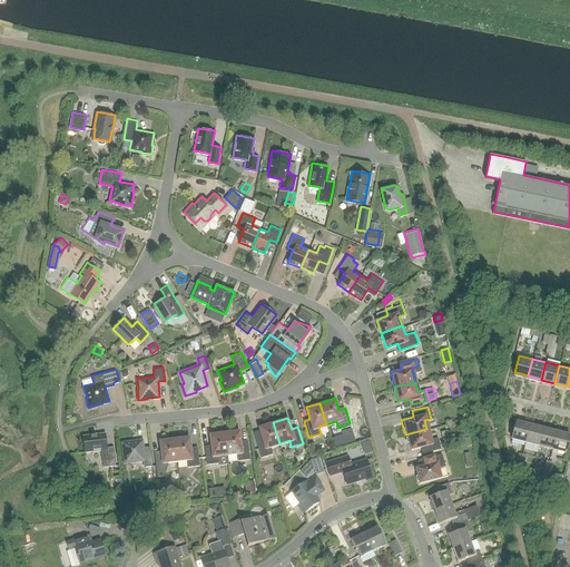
[(524,439),(529,422),(516,419),(511,436),(524,439)]
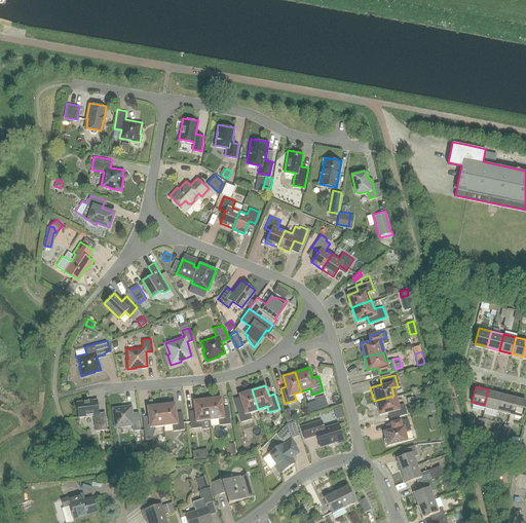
[(250,411),(258,409),(252,389),(239,394),(242,404),(236,406),(241,420),(252,417),(250,411)]
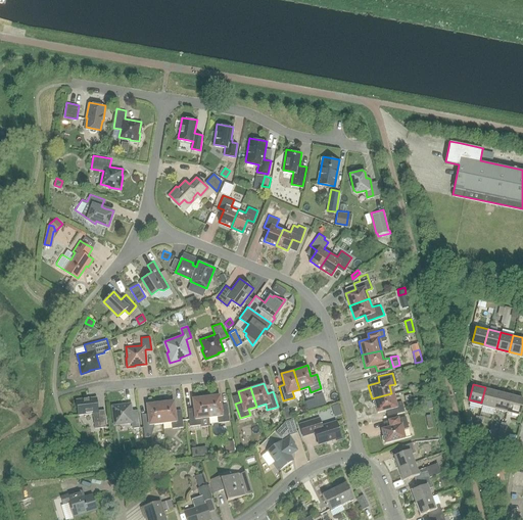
[(493,406),(497,390),(485,387),(481,403),(493,406)]
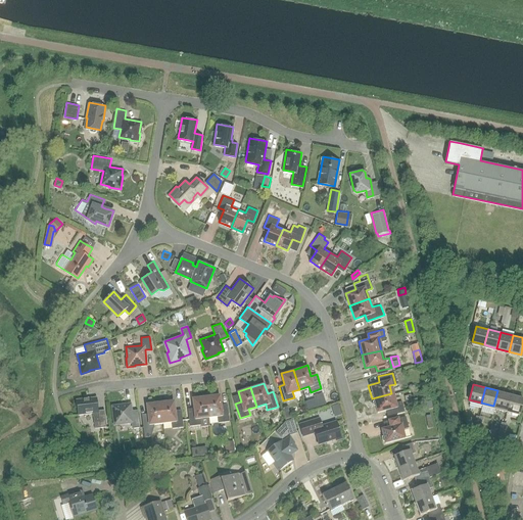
[(506,410),(510,393),(497,390),(493,406),(506,410)]
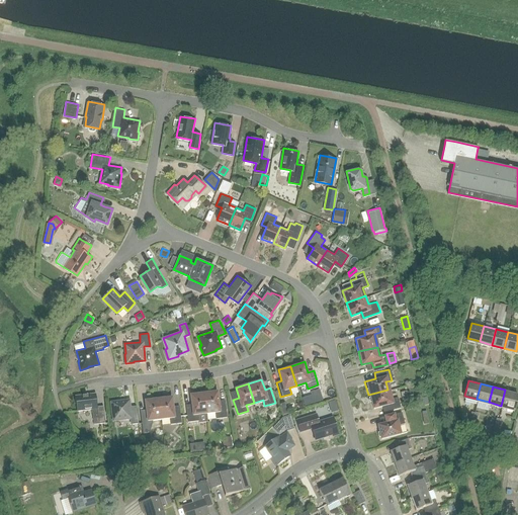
[(387,390),(368,395),(371,408),(381,405),(383,411),(398,408),(396,397),(390,399),(387,390)]
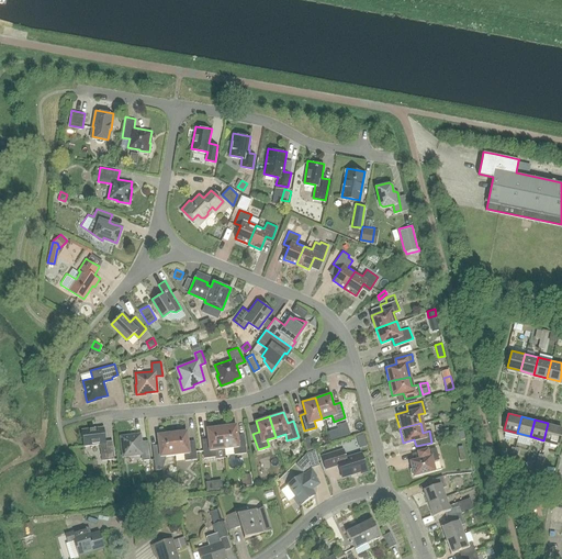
[(558,444),(561,427),(548,423),(543,440),(558,444)]
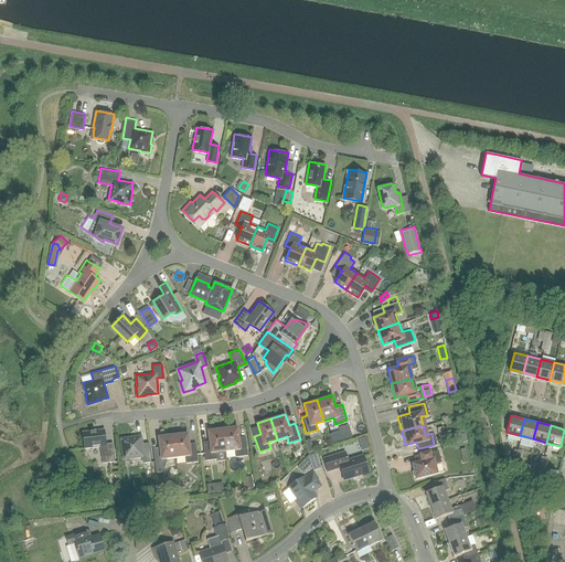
[(236,455),(247,454),(245,437),(238,438),(237,426),(223,427),(225,449),(235,448),(236,455)]
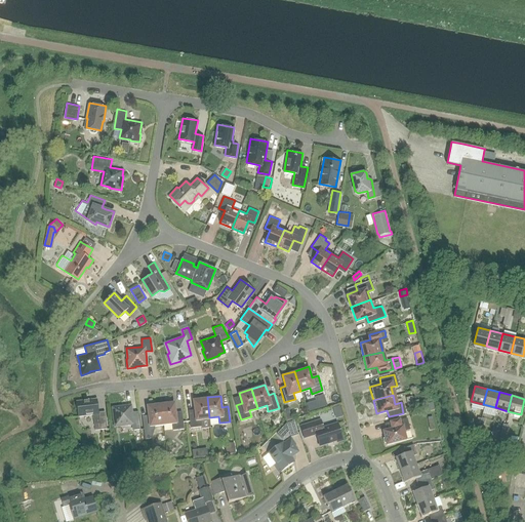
[(201,418),(209,417),(207,397),(194,399),(195,410),(189,411),(191,427),(202,425),(201,418)]
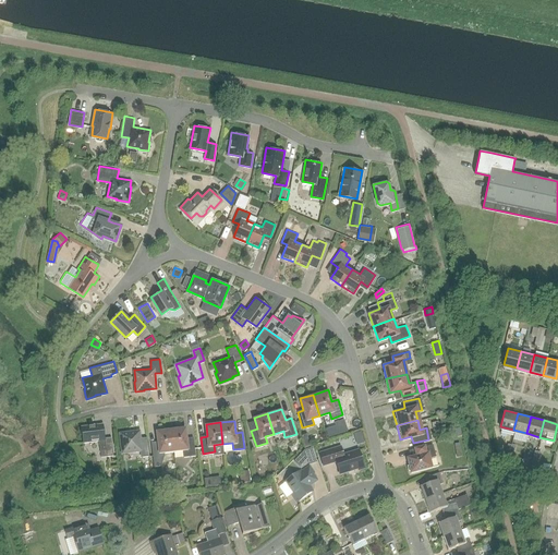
[(105,436),(102,423),(82,425),(83,442),(99,439),(101,456),(113,454),(111,436),(105,436)]
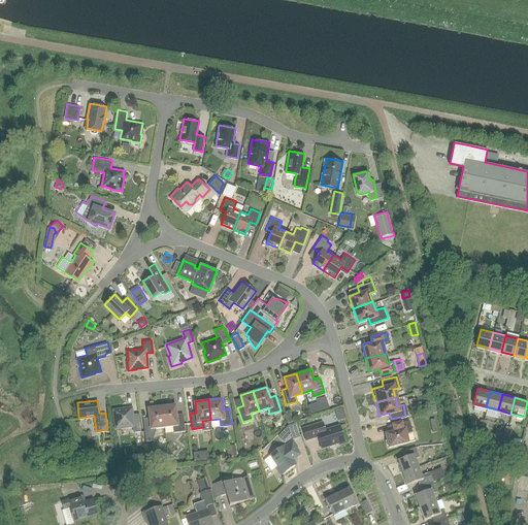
[(175,403),(161,405),(164,426),(173,425),(174,431),(185,429),(183,415),(176,415),(175,403)]
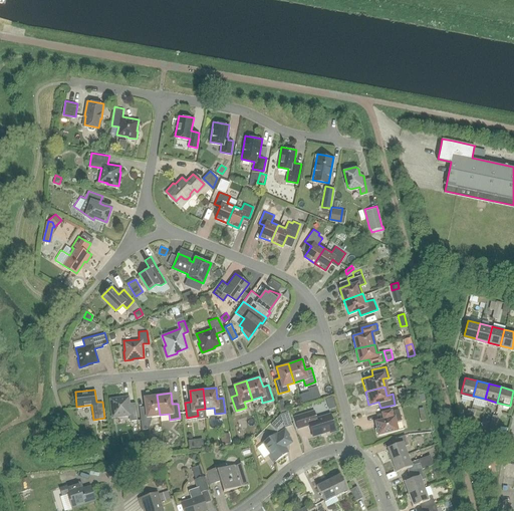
[(146,408),(140,408),(142,423),(142,428),(149,427),(152,417),(152,416),(160,415),(157,395),(144,397),(145,405),(146,408)]
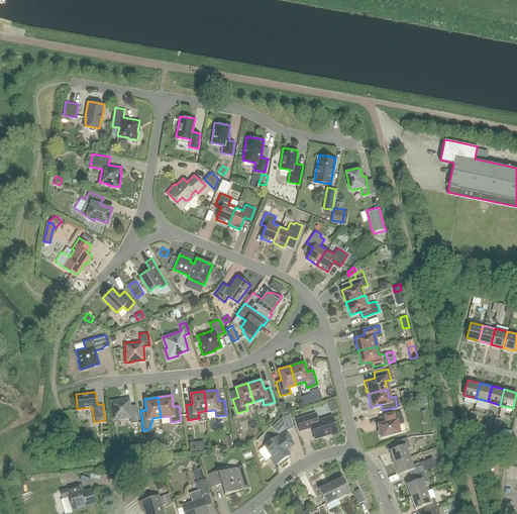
[(128,398),(111,400),(113,418),(130,415),(131,422),(137,421),(137,417),(135,404),(129,405),(128,398)]
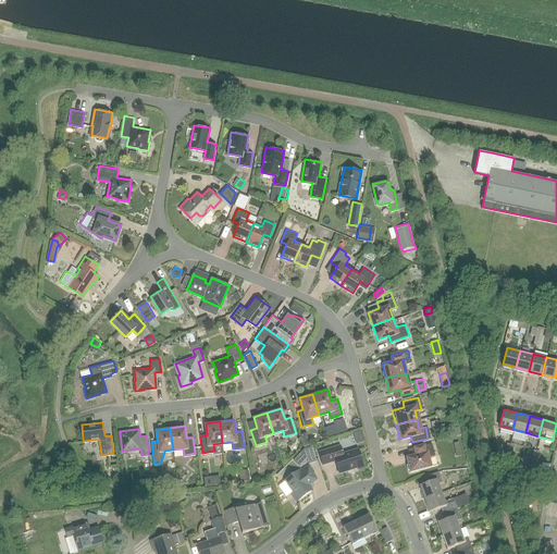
[(415,454),(403,457),(406,471),(428,466),(425,457),(432,456),(429,443),(413,447),(415,454)]
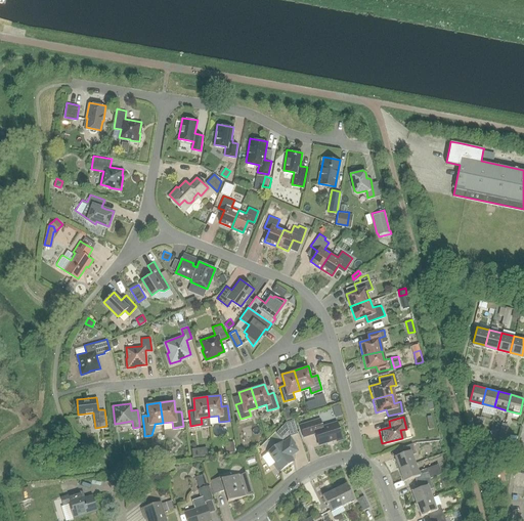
[(286,421),(276,430),(281,436),(288,429),(290,434),(298,431),(294,418),(286,421)]
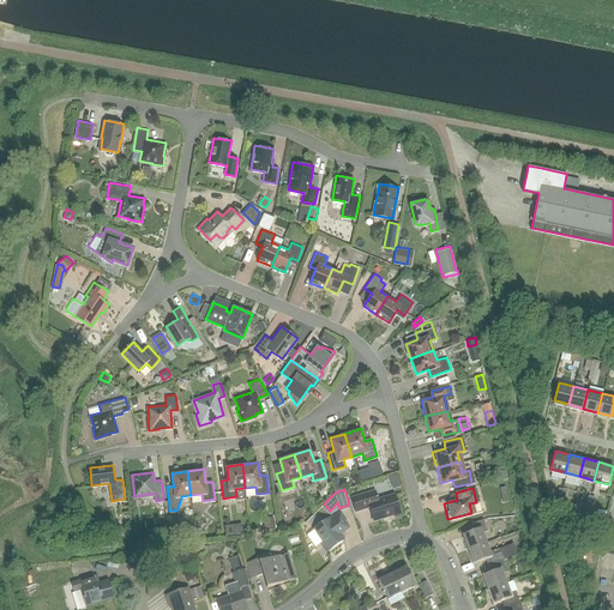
[(393,513),(395,514),(401,512),(395,493),(378,497),(374,489),(351,496),(355,509),(369,506),(374,519),(393,513)]
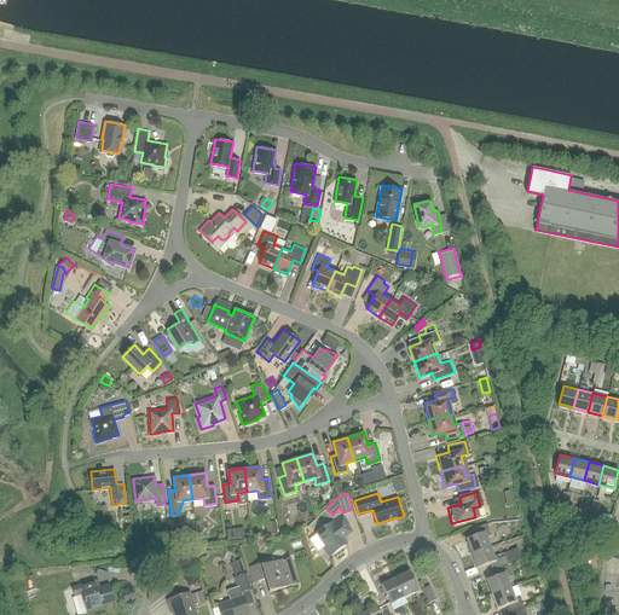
[(346,541),(343,538),(341,535),(351,529),(346,523),(348,521),(343,515),(335,521),(334,520),(317,532),(327,544),(324,546),(329,553),(346,541)]
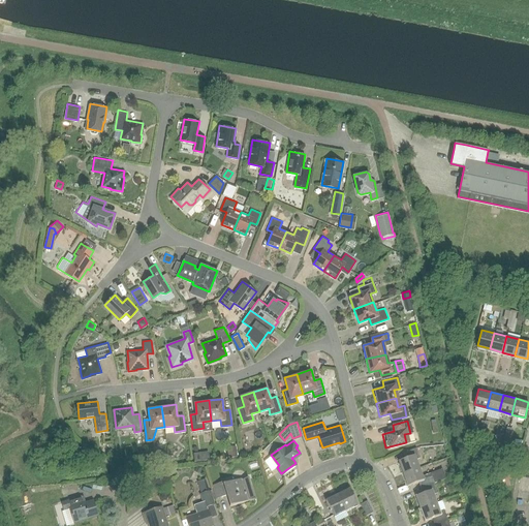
[(237,446),(227,447),(228,456),(229,456),(238,455),(237,451),(237,446)]
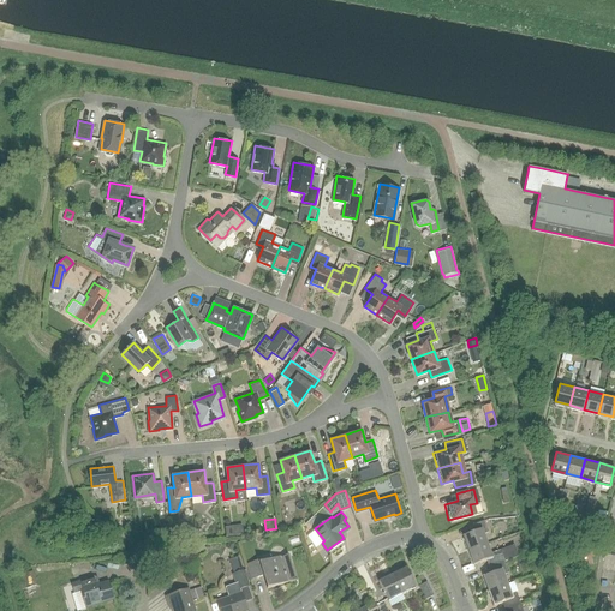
[(465,550),(484,543),(479,533),(484,531),(481,520),(465,526),(467,532),(459,535),(465,550)]
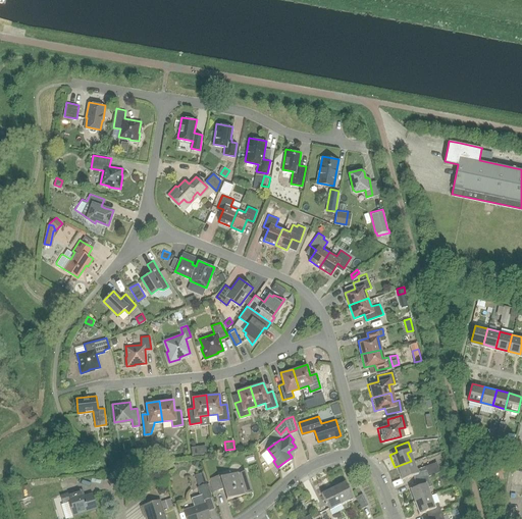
[(412,480),(440,469),(437,460),(422,466),(414,469),(411,461),(395,467),(400,478),(410,474),(412,480)]
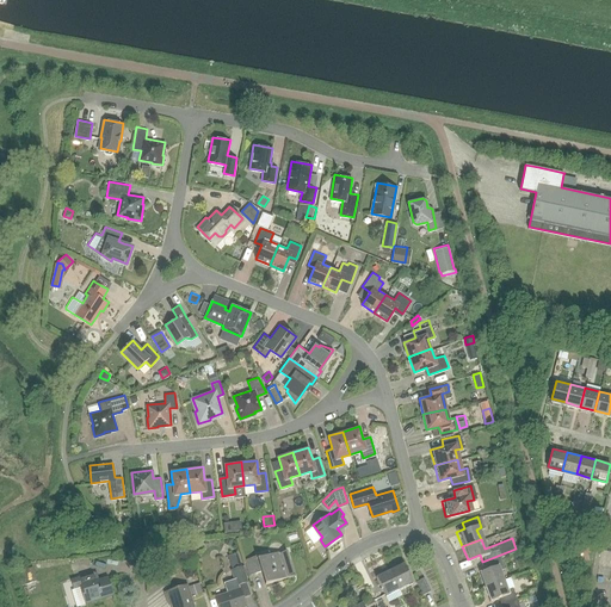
[(574,543),(576,557),(592,555),(590,540),(574,543)]
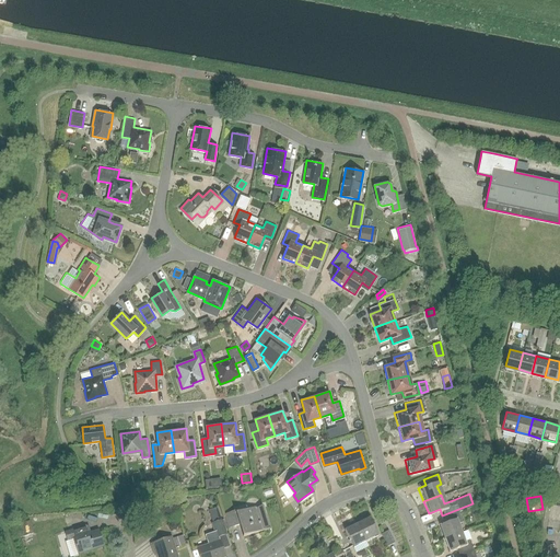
[(236,508),(224,512),(229,526),(240,522),(244,535),(263,529),(261,528),(270,525),(264,502),(255,506),(236,511),(236,508)]
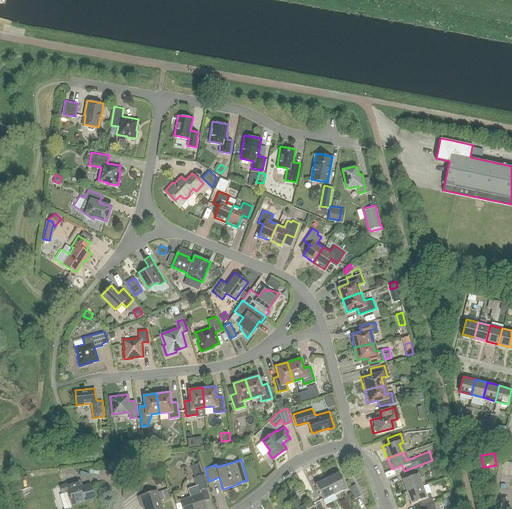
[(421,476),(418,466),(432,461),(432,460),(404,471),(406,476),(400,479),(405,491),(420,485),(417,477),(421,476)]
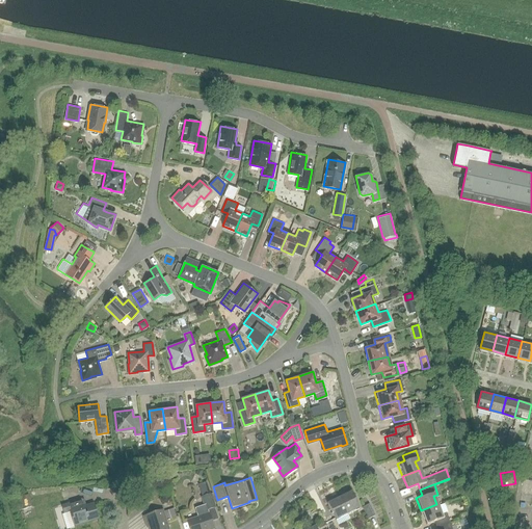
[(206,479),(198,482),(203,495),(206,494),(210,493),(206,479)]
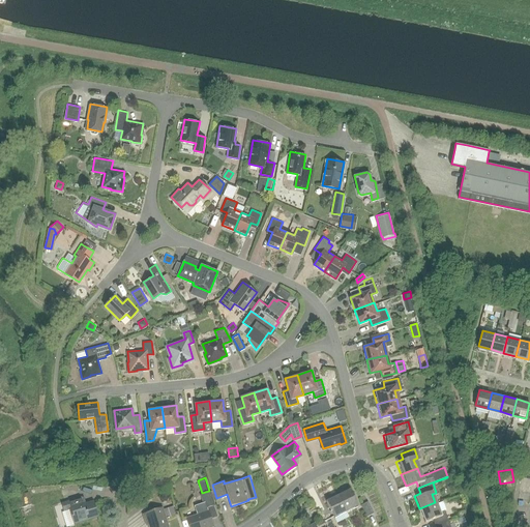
[(350,488),(339,494),(347,510),(358,504),(350,488)]
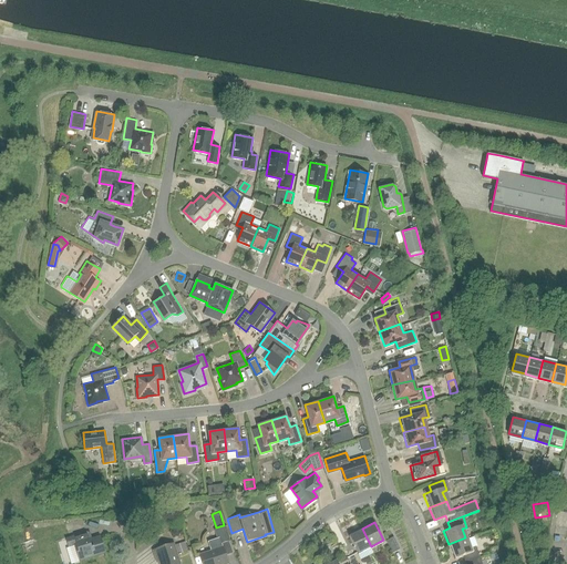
[(30,524),(18,529),(22,541),(34,536),(30,524)]
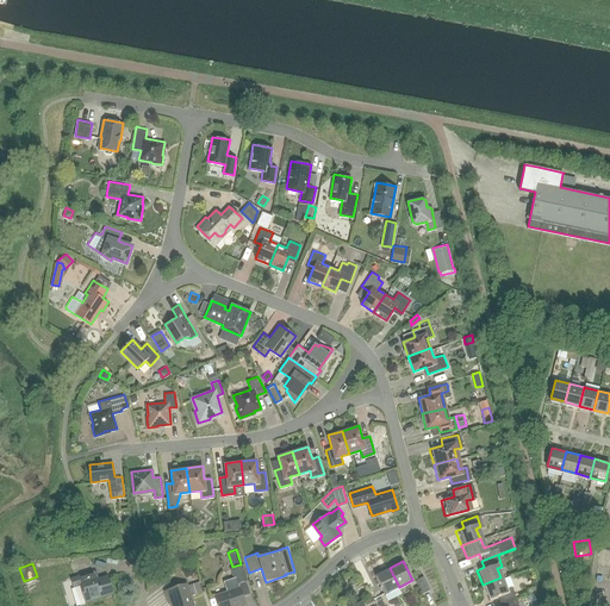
[(218,605),(237,605),(246,604),(238,582),(247,580),(242,564),(241,564),(236,566),(232,567),(230,568),(234,578),(223,581),(226,591),(215,595),(218,605)]
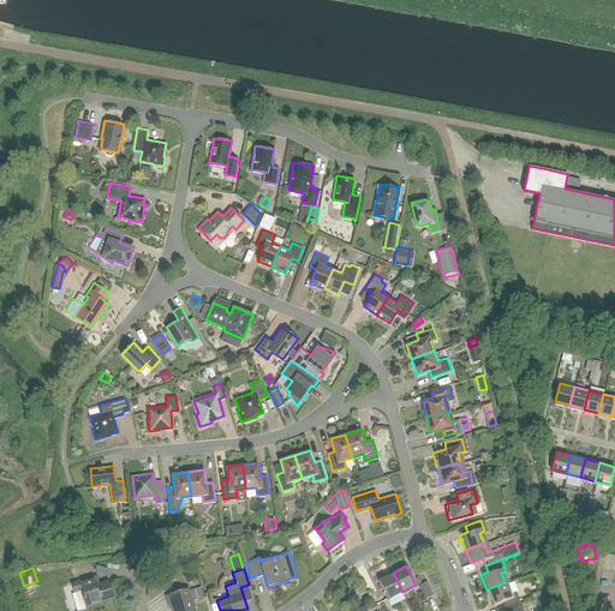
[(393,573),(378,579),(388,599),(402,592),(393,573)]
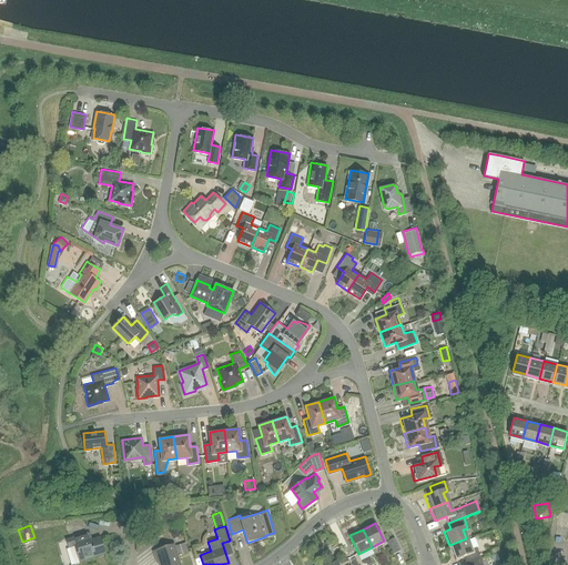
[(88,532),(66,538),(68,547),(74,545),(80,561),(105,552),(100,535),(90,538),(88,532)]
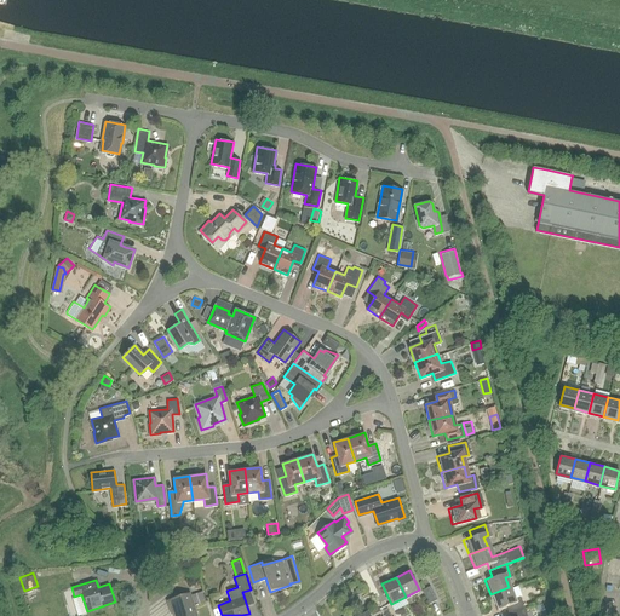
[(430,583),(423,588),(429,602),(437,598),(430,583)]
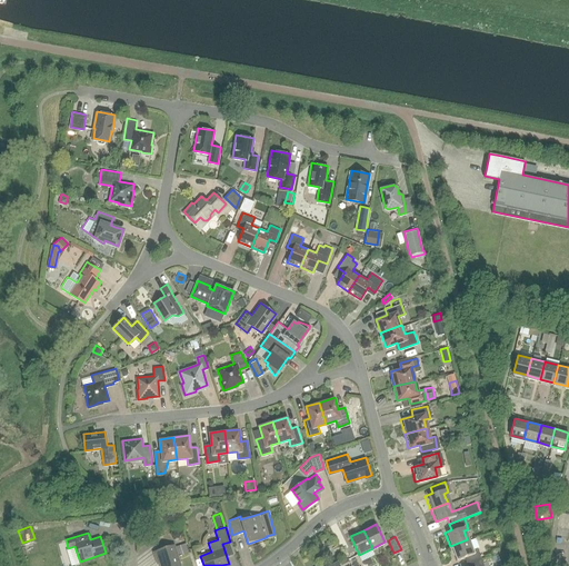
[(466,563),(480,557),(476,547),(471,549),(467,539),(450,546),(455,559),(462,556),(466,563)]
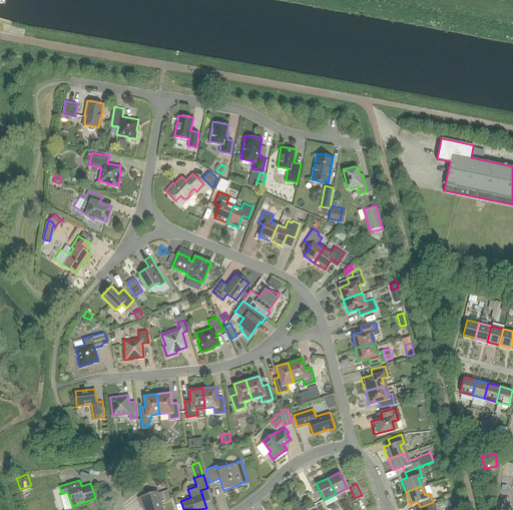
[(154,491),(139,496),(142,506),(144,506),(145,509),(163,509),(160,500),(157,501),(155,496),(154,492),(154,491)]
